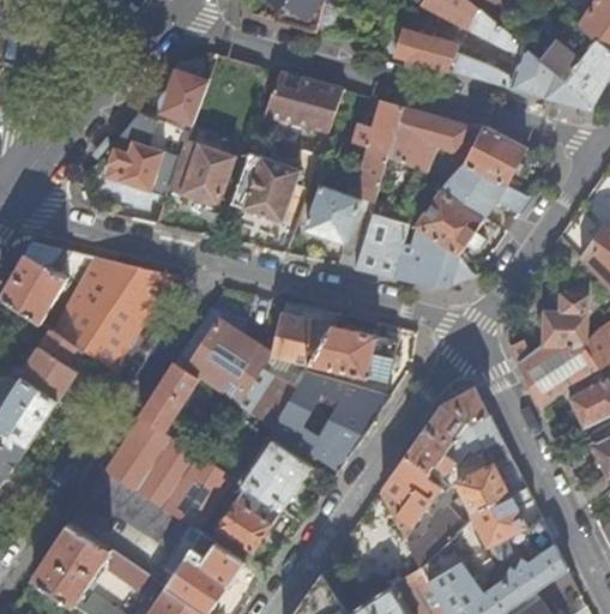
[(267,0),(277,7),(273,22),(315,34),(321,0),(267,0)]
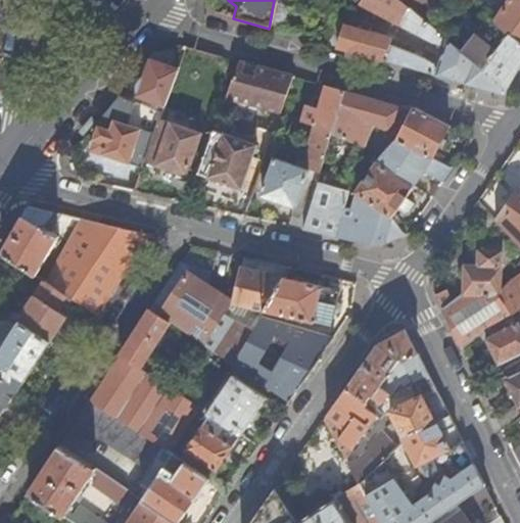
[(341,26),(335,47),(348,50),(421,70),(438,76),(503,93),(505,89),(459,50),(424,21),(412,11),(398,0),(350,0),(356,4),(357,2),(430,41),(442,45),(436,66),(420,58),(382,42),(383,37),(341,26)]
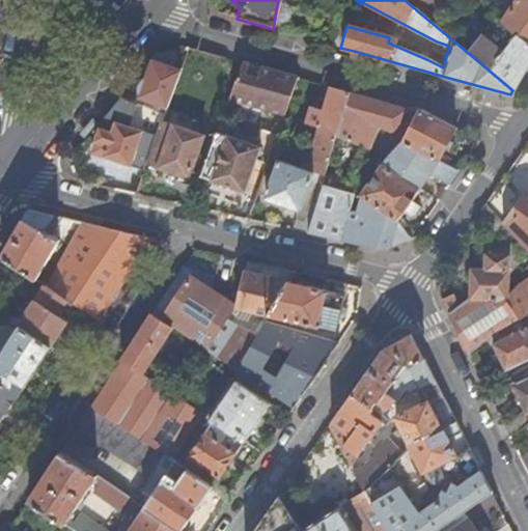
[(431,22),(446,2),(443,0),(405,0),(418,11),(431,22)]
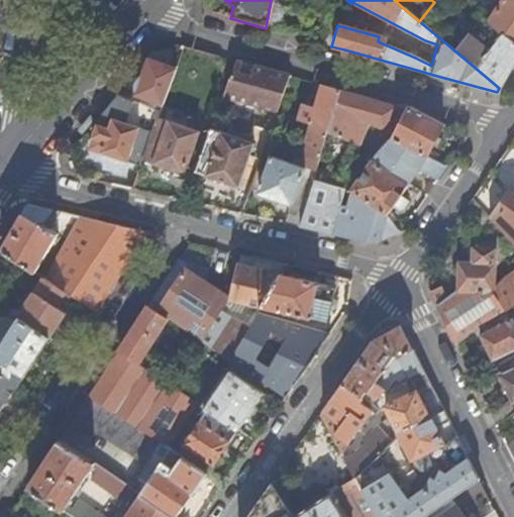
[(513,0),(498,0),(485,17),(513,43),(513,0)]
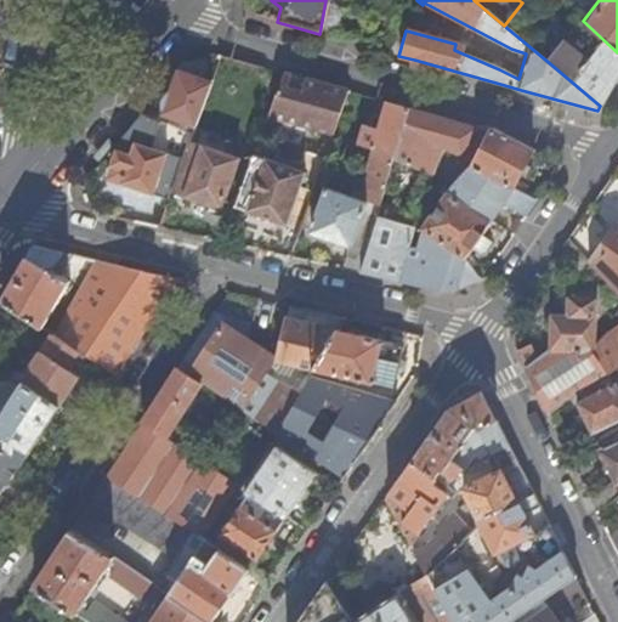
[(545,60),(600,106),(617,78),(617,52),(583,21),(580,18),(545,60)]
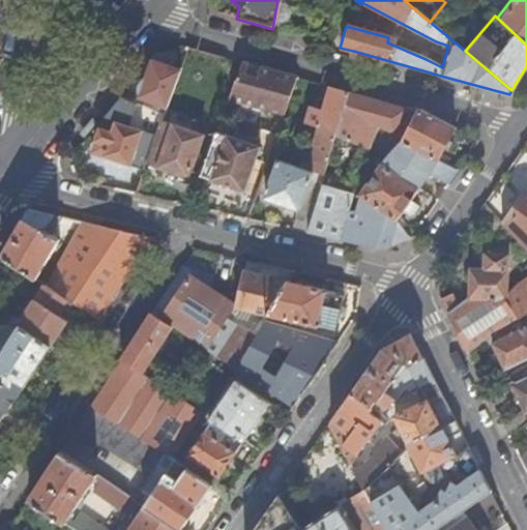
[(335,23),(329,45),(340,48),(346,26),(335,23)]
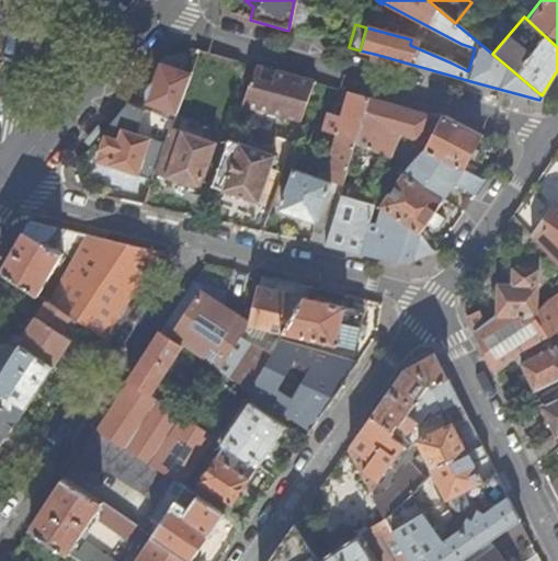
[(175,113),(189,76),(160,65),(147,103),(175,113)]
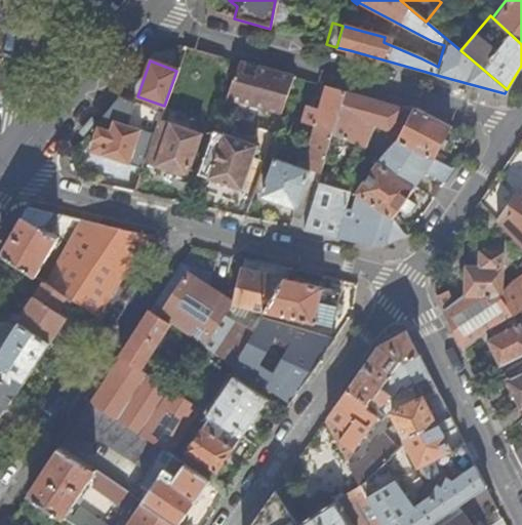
[(292,77),(239,62),(226,96),(280,113),(292,77)]
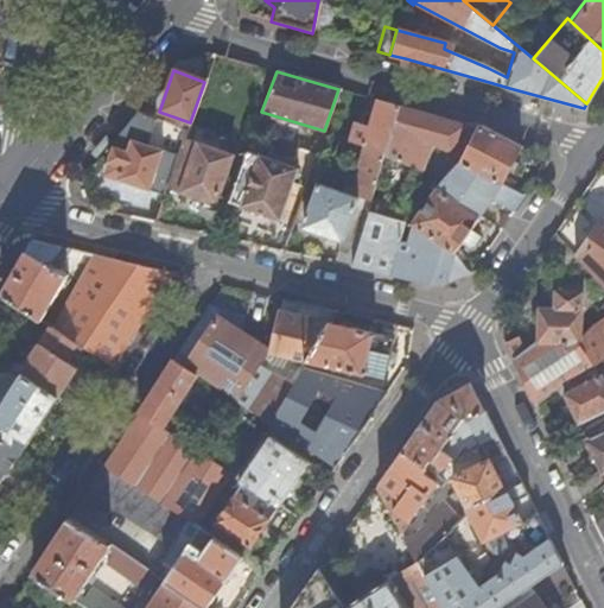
[(386,152),(400,107),(376,100),(368,127),(354,124),(348,140),(364,146),(386,152)]
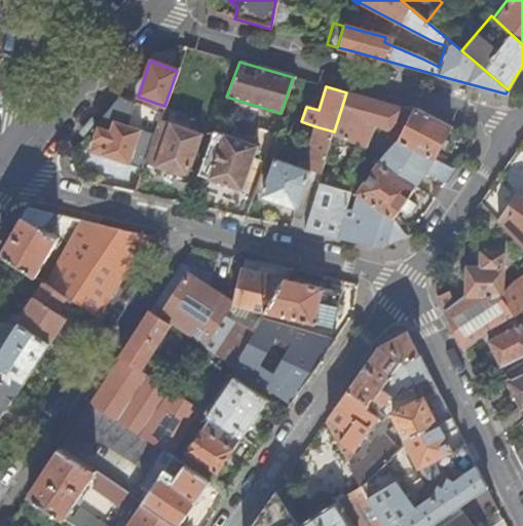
[(333,135),(357,144),(365,122),(388,132),(402,107),(346,92),(334,132),(333,135)]
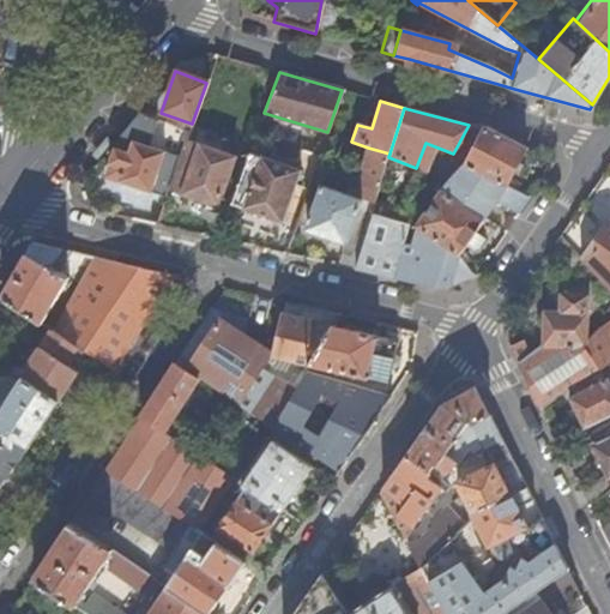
[(188,134),(139,112),(130,122),(109,148),(113,149),(108,164),(109,164),(106,176),(165,198),(168,191),(181,155),(186,140),(188,134)]
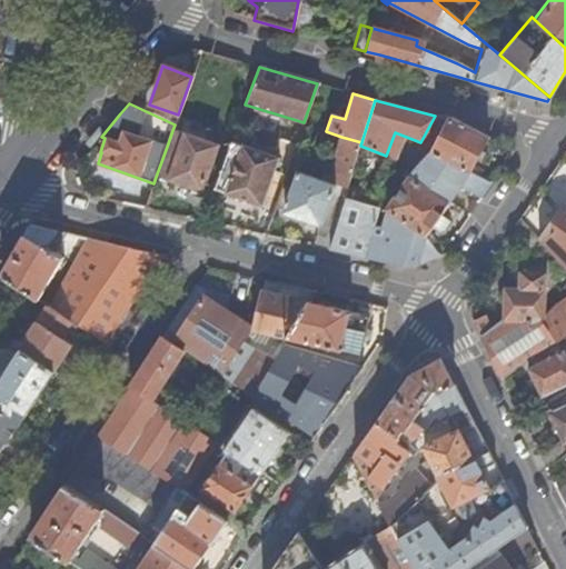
[(470,165),(486,136),(447,116),(429,151),(415,167),(460,187),(470,192),(477,176),(467,171),(470,165)]
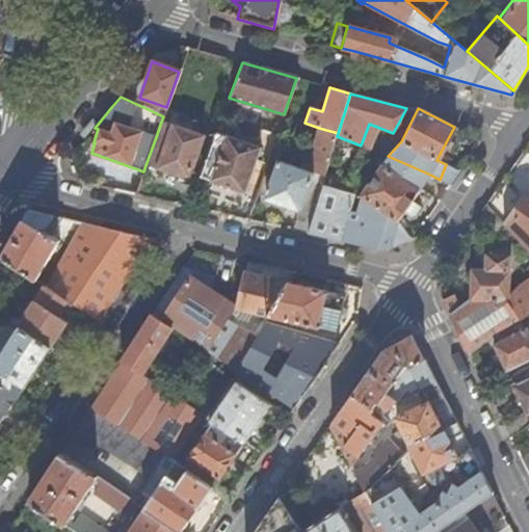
[(204,136),(161,122),(157,134),(146,165),(189,180),(204,136)]
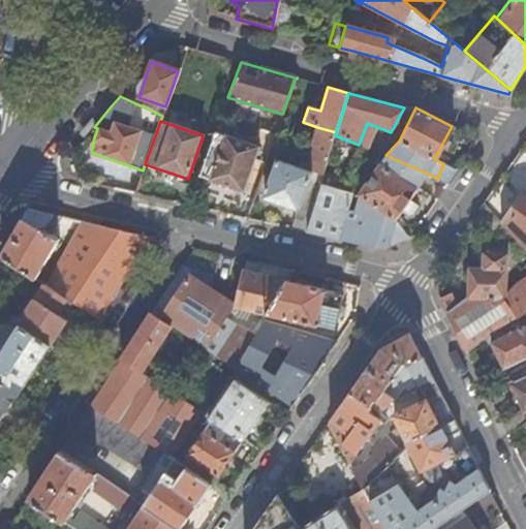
[(335,135),(336,132),(317,127),(303,169),(275,160),(263,199),(296,210),(290,228),(305,231),(320,182),(335,135)]
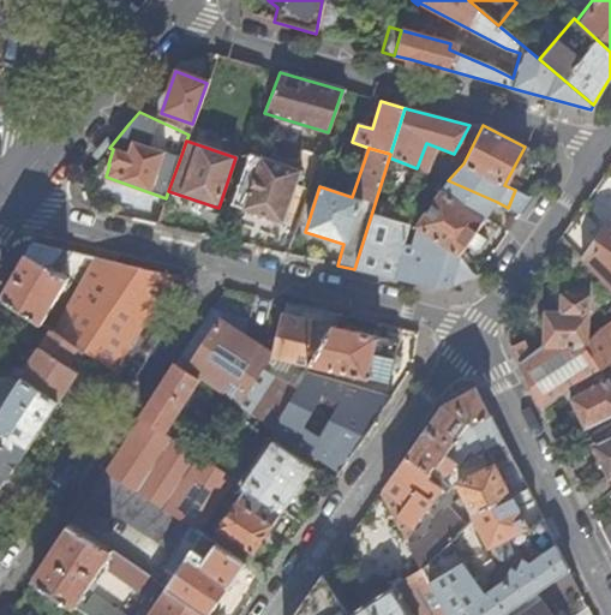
[(251,151),(232,203),(282,224),(301,171),(251,151)]
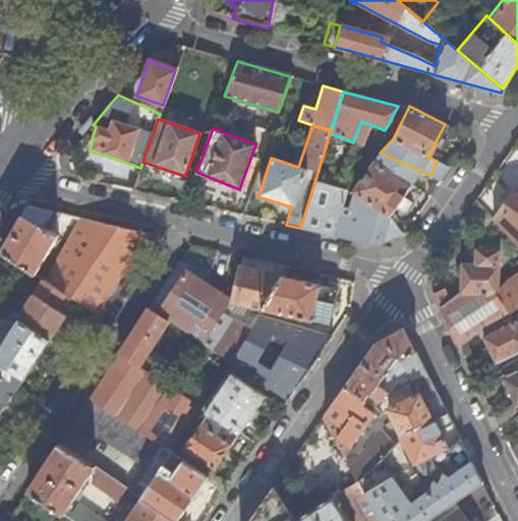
[(517,186),(517,134),(493,171),(511,192),(508,196),(490,175),(473,199),(494,223),(516,246),(517,243),(517,187),(517,188),(517,186)]
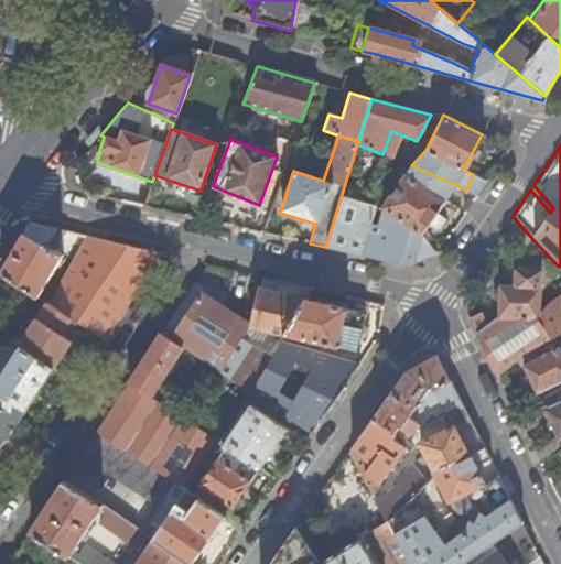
[(476,169),(466,163),(463,170),(473,174),(476,169)]
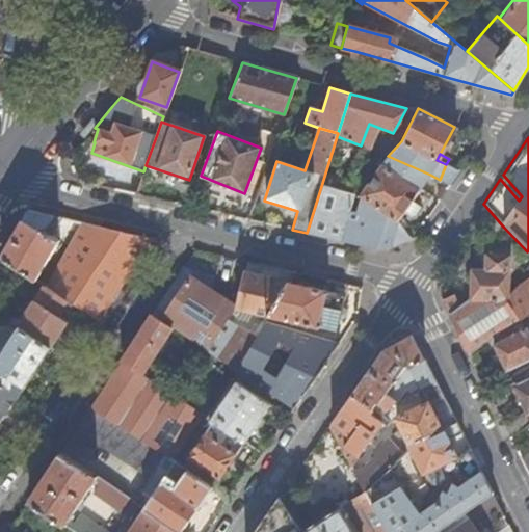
[(412,202),(430,175),(388,156),(363,193),(354,212),(360,214),(360,217),(403,229),(398,220),(406,209),(412,202)]
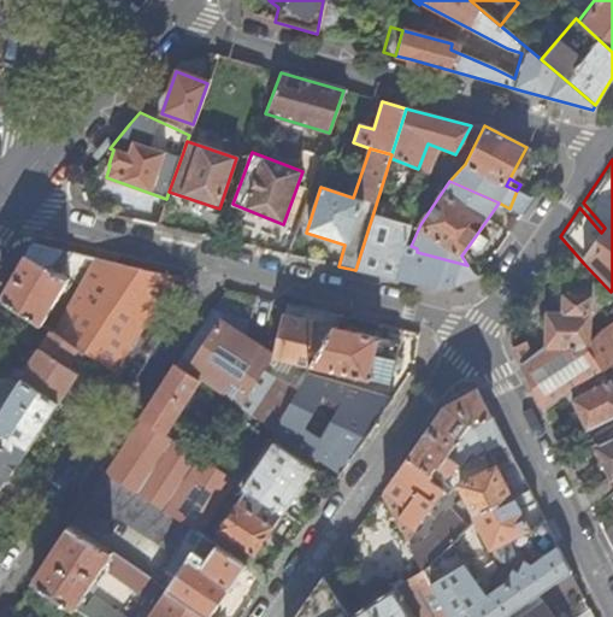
[(520,213),(530,199),(517,191),(510,209),(520,213)]
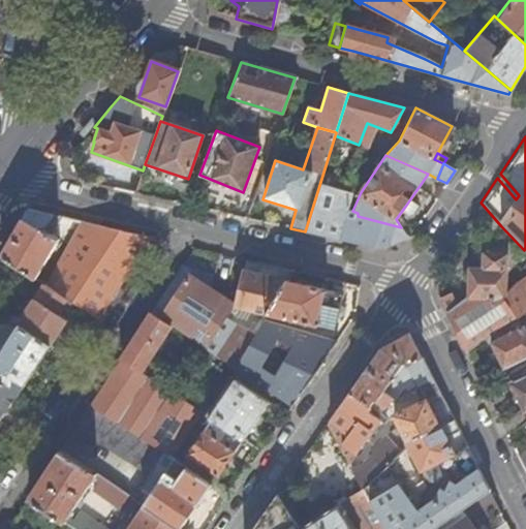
[(358,213),(352,211),(344,209),(349,191),(320,182),(305,231),(383,250),(392,245),(400,241),(408,239),(401,227),(358,216),(358,213)]
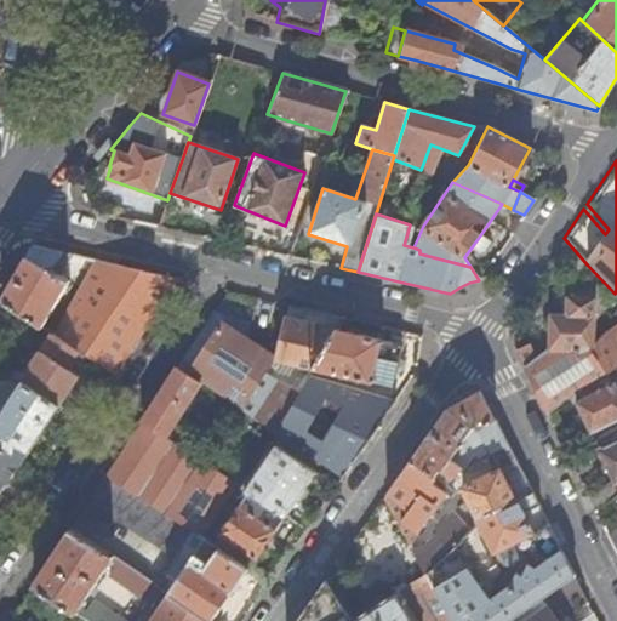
[(486,239),(480,235),(474,244),(480,248),(486,239)]
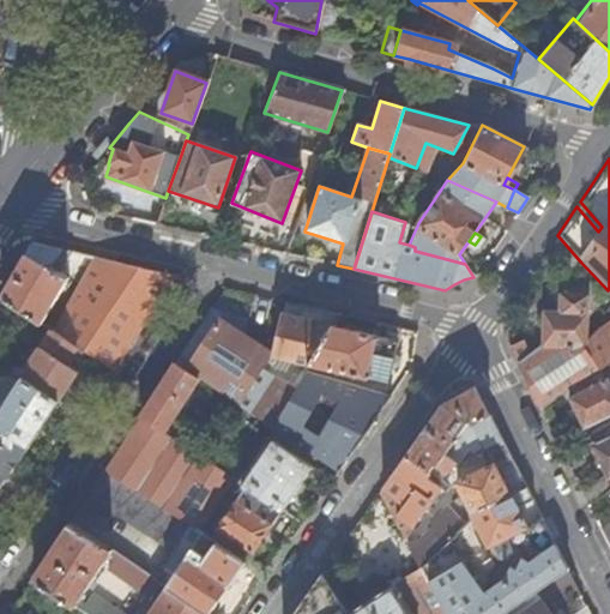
[(581,263),(556,236),(545,253),(567,277),(581,263)]
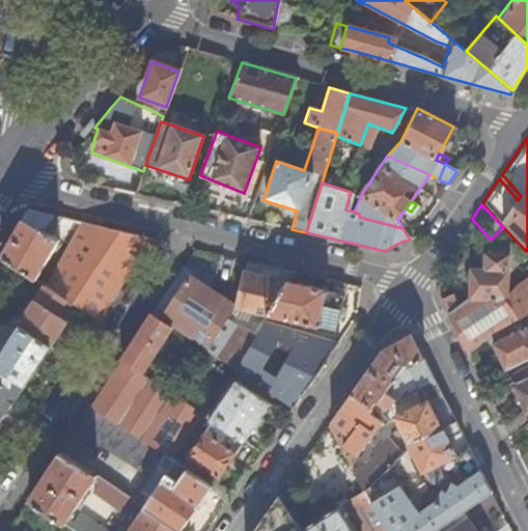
[(61,218),(26,210),(0,257),(35,280),(58,241),(50,235),(61,218)]
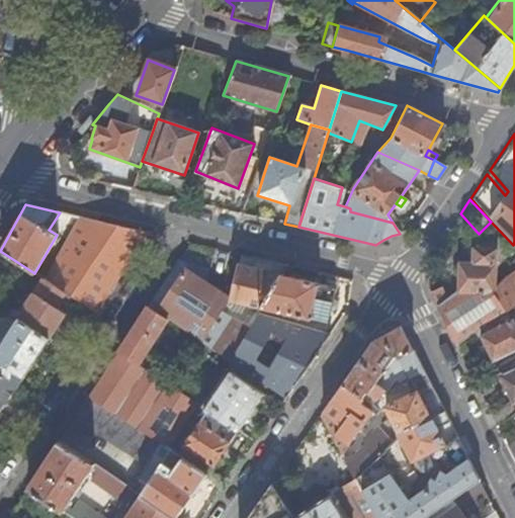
[(148,233),(80,217),(40,277),(43,278),(64,292),(95,313),(107,294),(141,244),(148,233)]
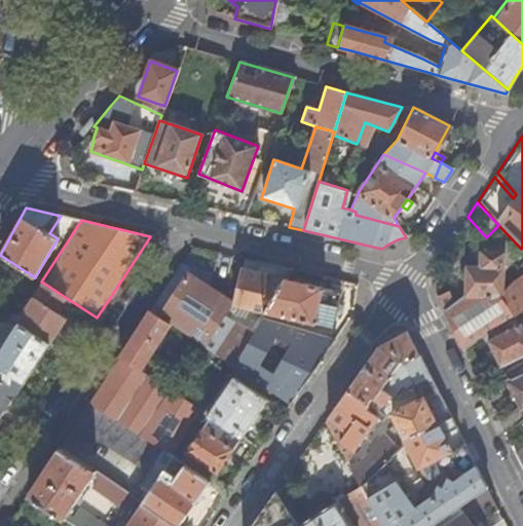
[(445,292),(435,297),(460,349),(485,334),(513,315),(522,308),(522,276),(513,284),(500,296),(502,247),(480,246),(479,266),(465,267),(464,296),(450,306),(445,292)]
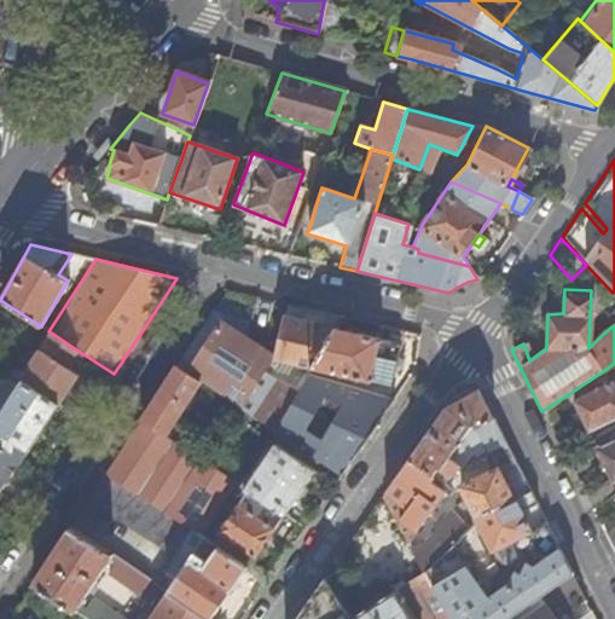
[(231,306),(220,299),(214,308),(225,316),(231,306)]
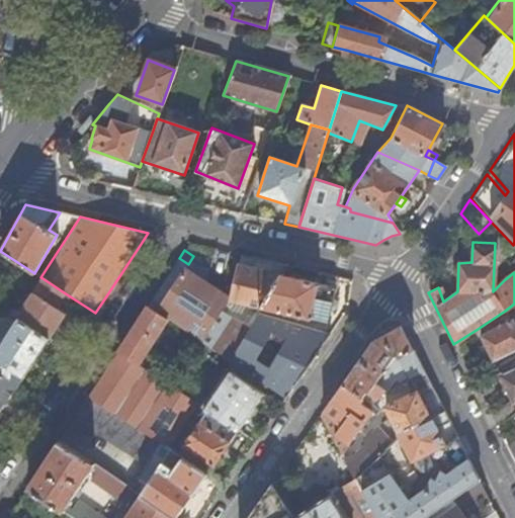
[(179,258),(147,307),(166,320),(216,352),(231,361),(259,312),(261,308),(281,273),(286,264),(254,257),(252,267),(237,263),(230,296),(186,267),(188,264),(179,258)]
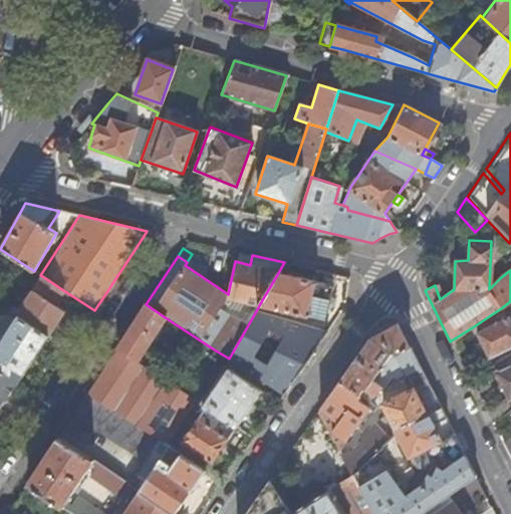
[(331,283),(279,271),(259,305),(322,319),(325,316),(332,287),(331,283)]
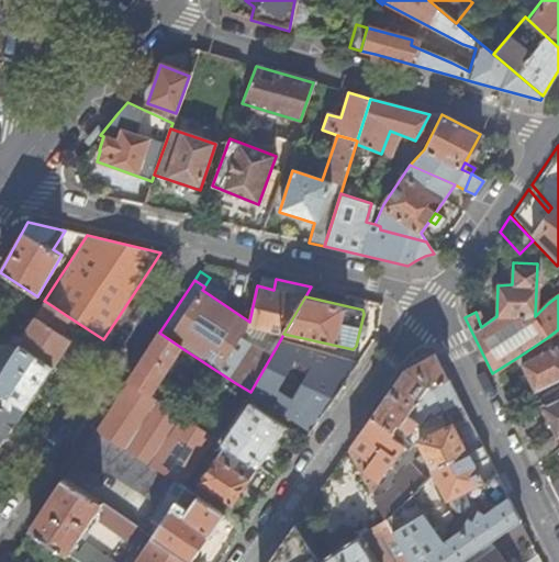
[(19,344),(52,367),(69,340),(58,333),(69,317),(46,302),(23,337),(19,344)]
